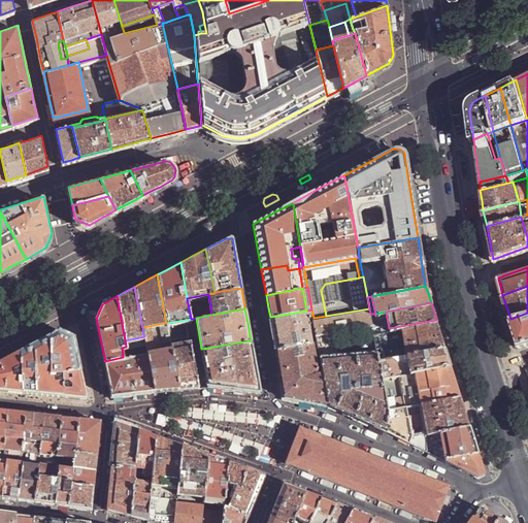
[(326,316),(314,318),(316,333),(336,329),(361,325),(371,323),(370,314),(369,308),(326,316)]
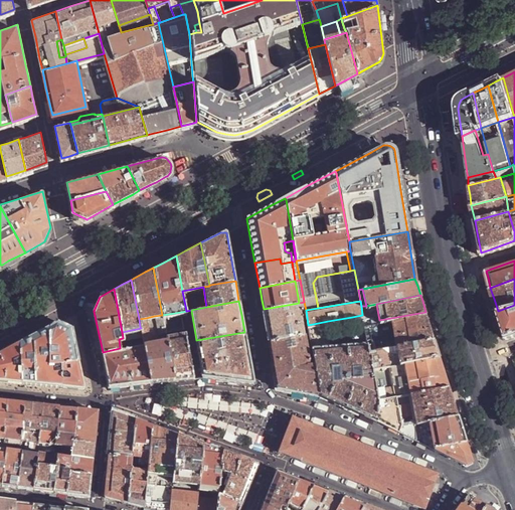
[(299,303),(305,333),(309,332),(308,325),(306,310),(304,302),(299,303)]
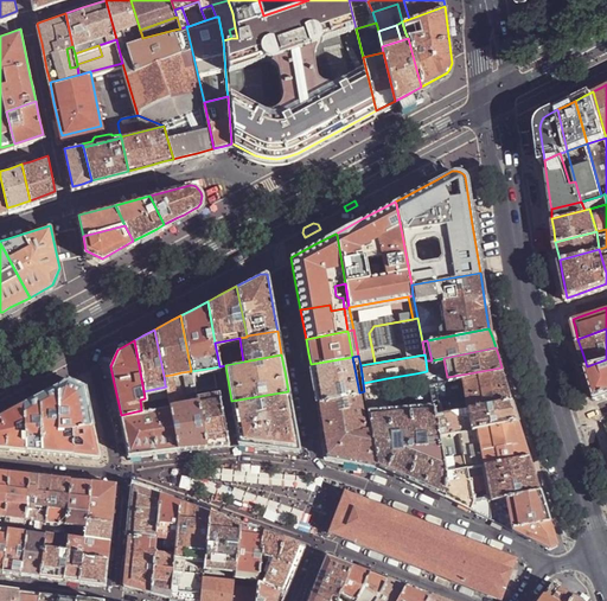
[(311,364),(318,400),(359,392),(352,357),(311,364)]
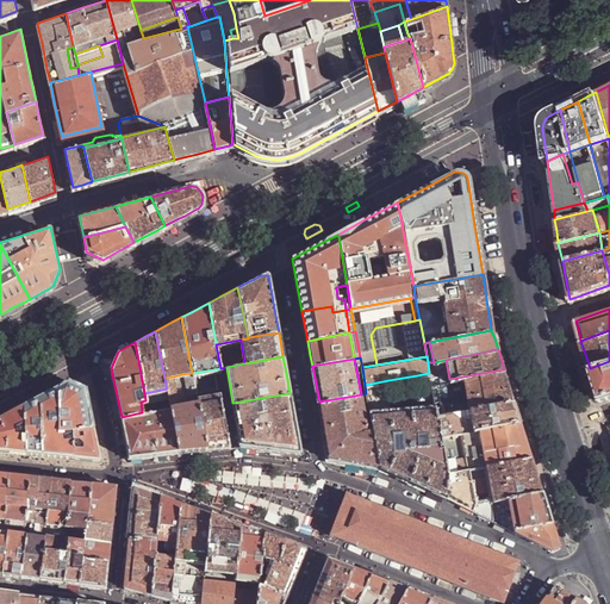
[(431,383),(449,379),(446,360),(434,362),(428,362),(429,373),(431,383)]
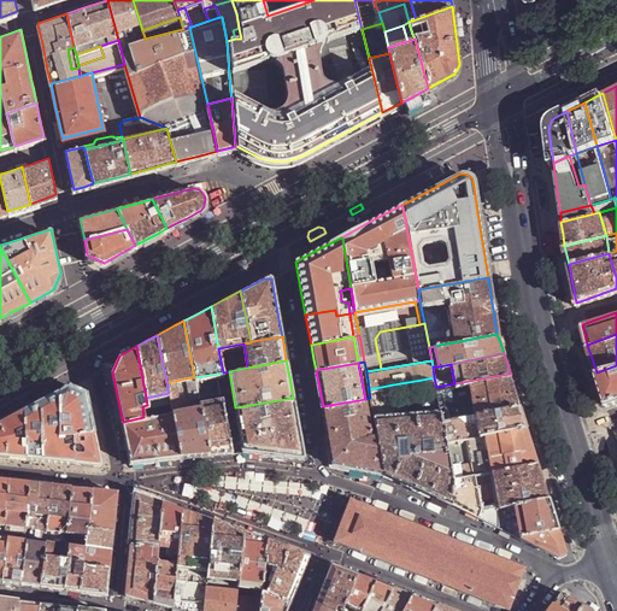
[(616,365),(597,372),(601,387),(606,401),(616,398),(616,365)]
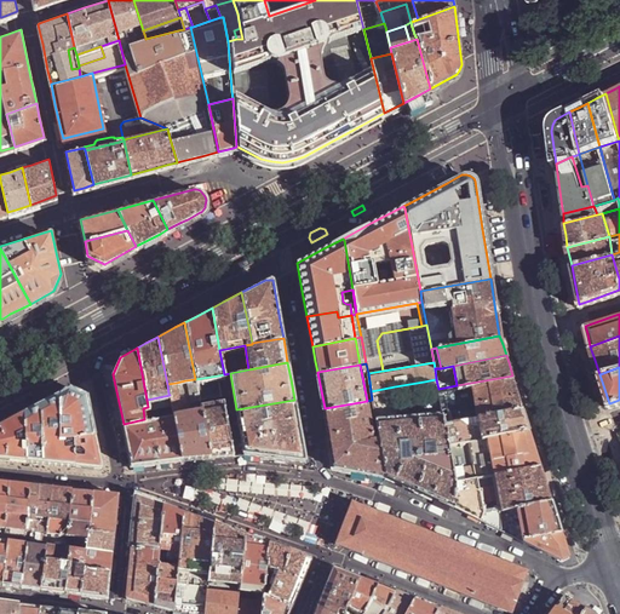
[(218,376),(195,379),(197,388),(199,396),(222,391),(218,376)]
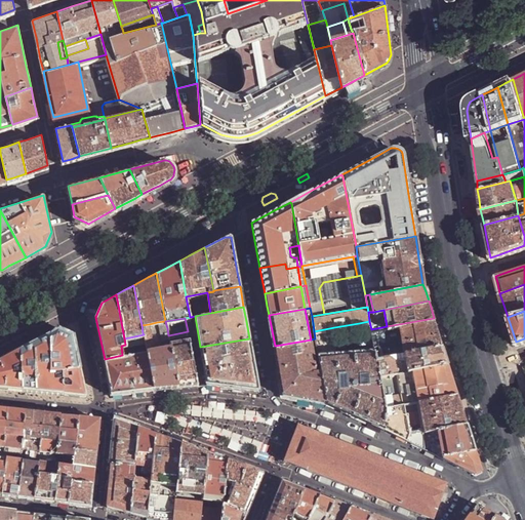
[(405,351),(442,344),(438,329),(434,318),(387,326),(371,329),(373,344),(402,338),(405,351)]
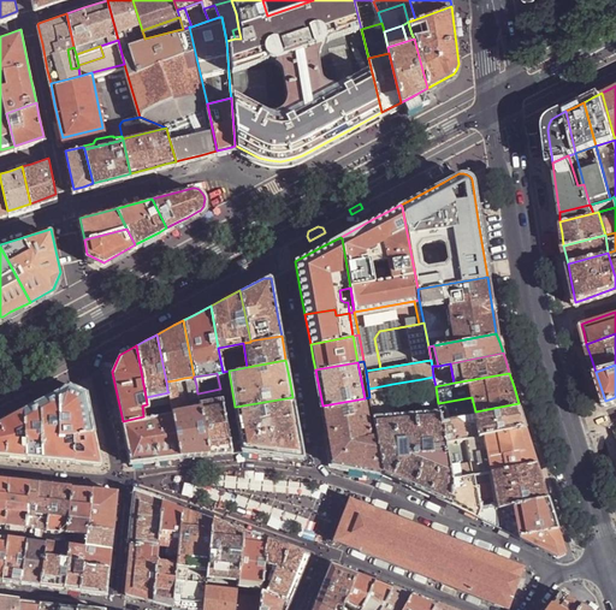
[(194,377),(184,378),(187,386),(196,385),(194,377)]
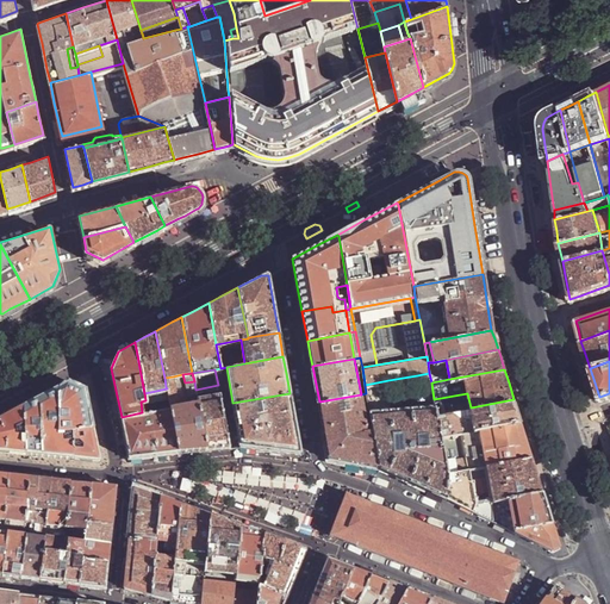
[(429,373),(417,375),(419,385),(431,383),(429,373)]
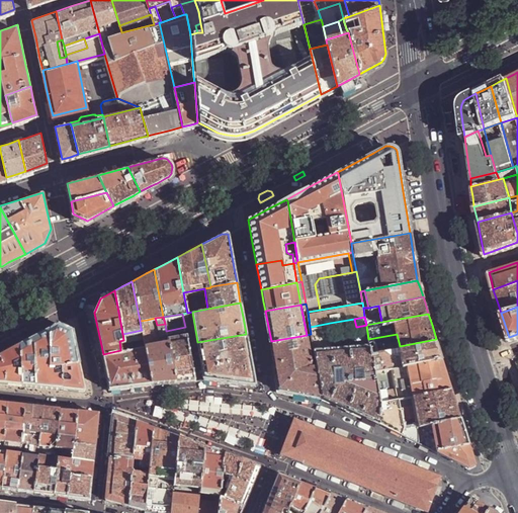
[(157,325),(155,318),(147,320),(149,327),(152,344),(168,340),(167,337),(166,332),(159,334),(157,325)]
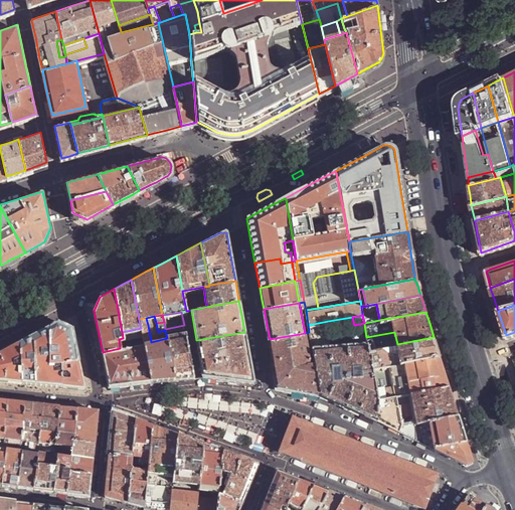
[(146,318),(139,319),(140,327),(148,325),(146,318)]
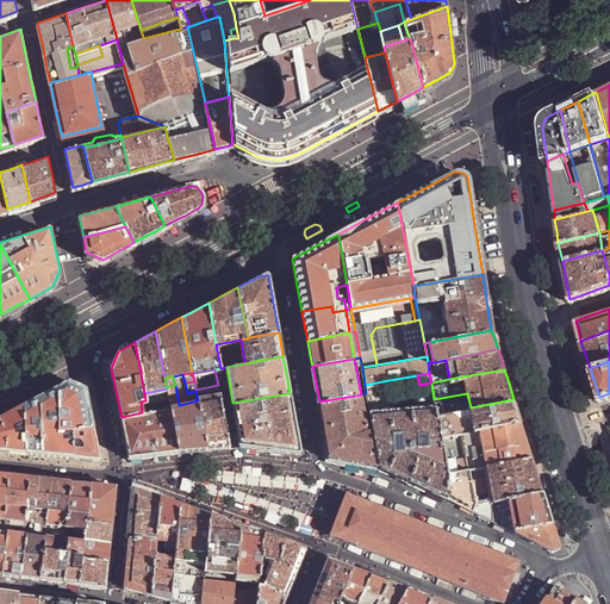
[(72,428),(92,424),(87,402),(83,386),(76,383),(68,378),(56,384),(58,429),(72,428)]
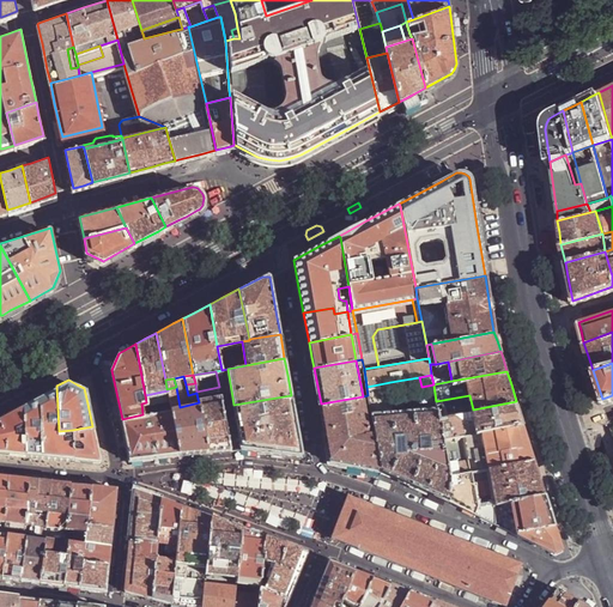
[(437,407),(393,411),(390,382),(366,387),(368,395),(375,429),(382,467),(418,484),(449,497),(450,473),(444,436),(443,437),(439,417),(437,407)]
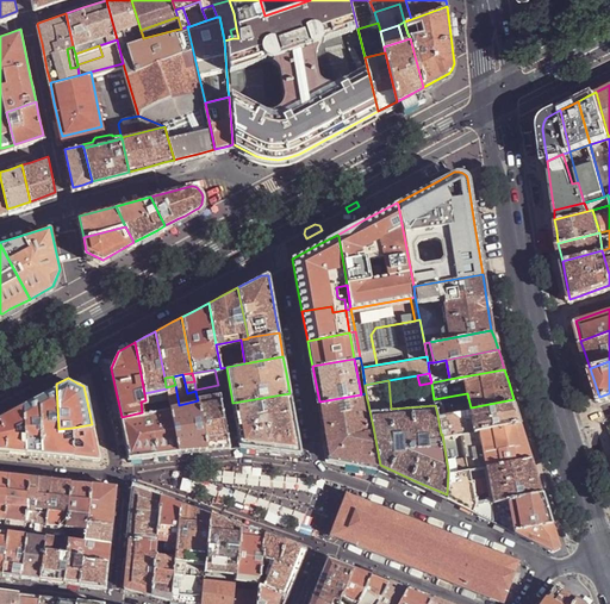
[(194,381),(185,383),(187,393),(195,391),(195,390),(194,381)]
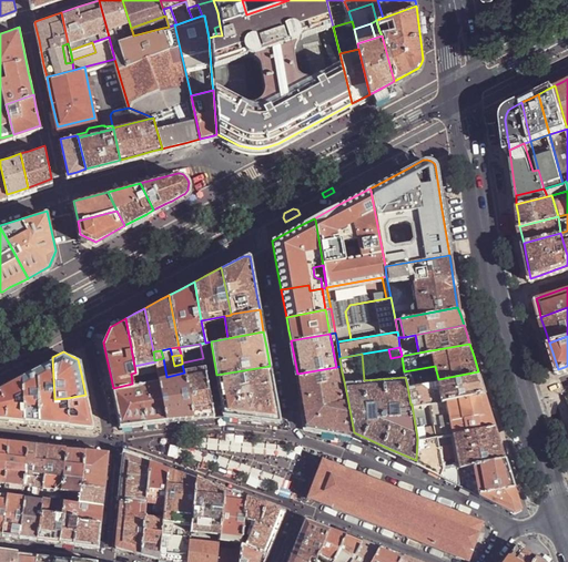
[(52,357),(37,366),(39,419),(54,421),(68,422),(67,398),(54,399),(52,357)]
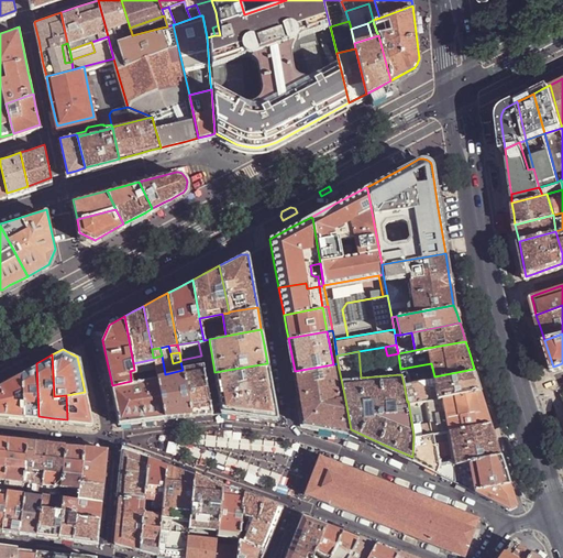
[(157,375),(165,374),(162,356),(153,358),(154,359),(155,365),(157,375)]
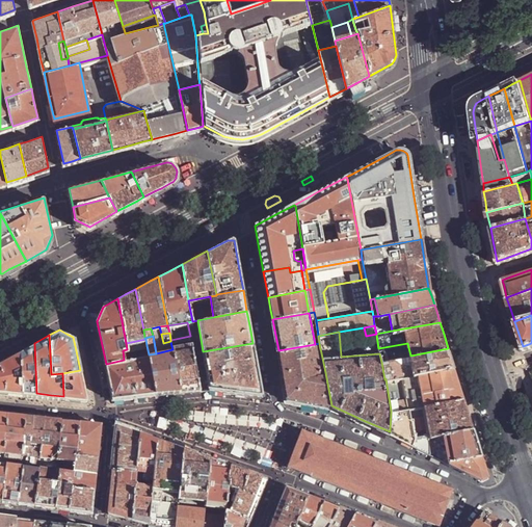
[(190,389),(201,388),(191,342),(190,336),(170,340),(170,341),(171,346),(173,349),(180,390),(190,389)]
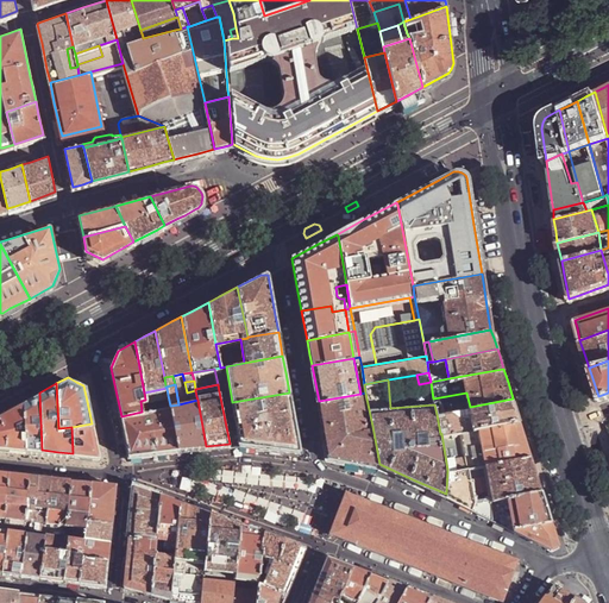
[(167,388),(144,393),(145,400),(146,400),(168,395),(167,388)]
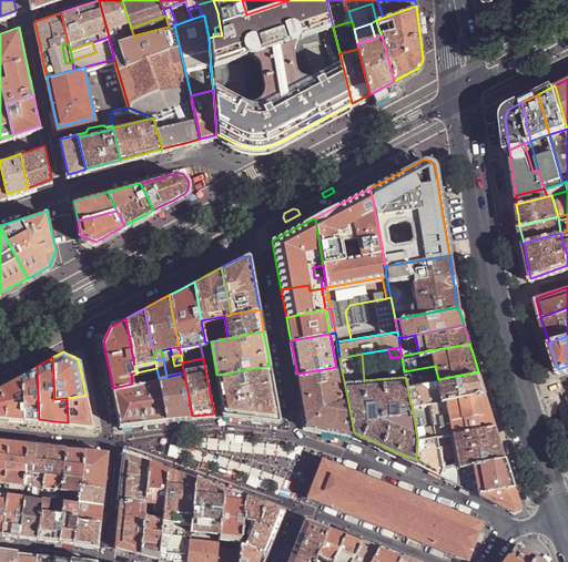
[(37,366),(21,375),(23,418),(39,419),(37,366)]
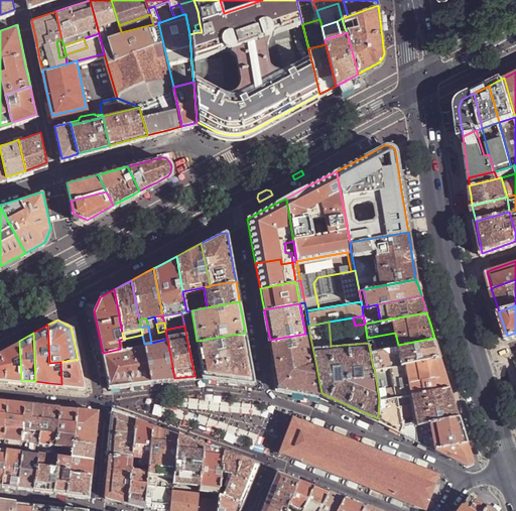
[(197,341),(204,375),(254,381),(249,355),(245,333),(197,341)]
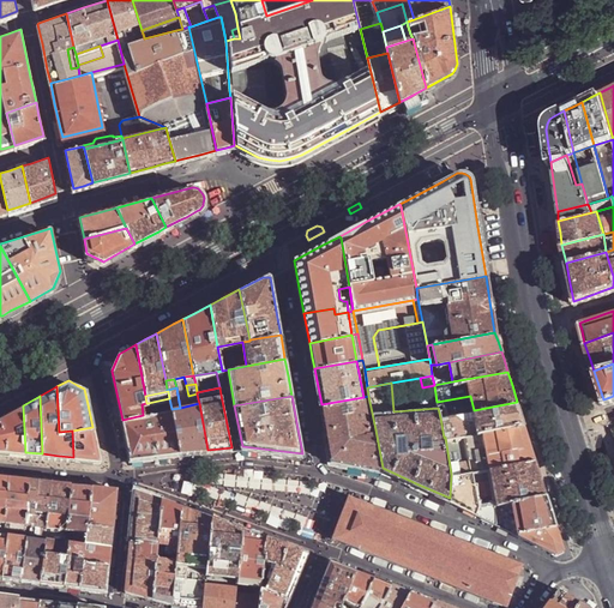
[(368,396),(363,397),(369,431),(375,429),(368,396)]
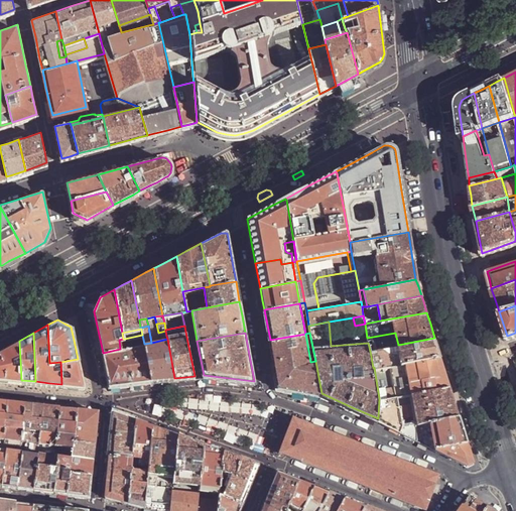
[(395,333),(367,338),(368,343),(370,351),(386,347),(398,345),(395,333)]
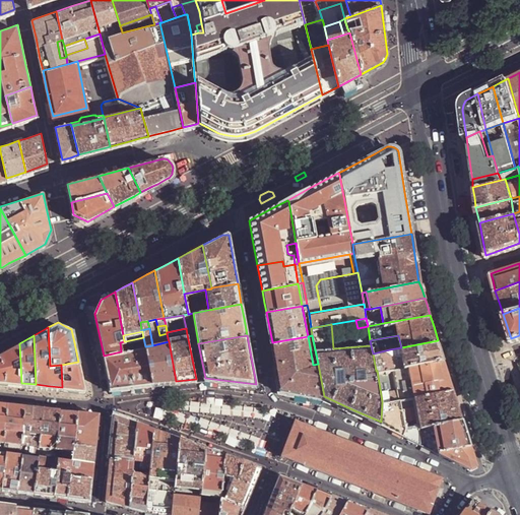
[(304,392),(324,396),(318,364),(313,365),(308,336),(272,342),(276,367),(280,388),(304,392)]
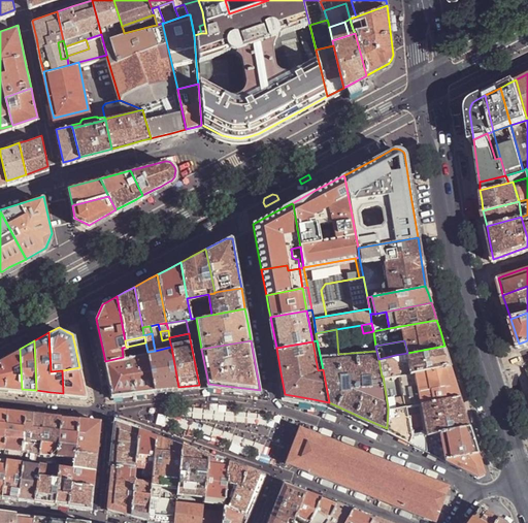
[(145,342),(127,347),(128,356),(147,352),(145,342)]
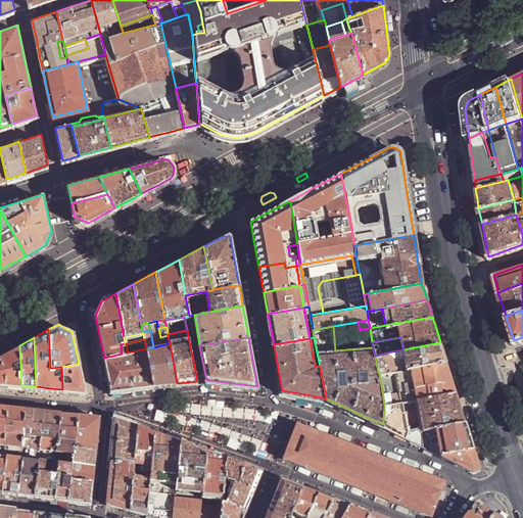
[(440,342),(403,349),(405,357),(407,367),(411,367),(445,360),(442,349),(440,342)]
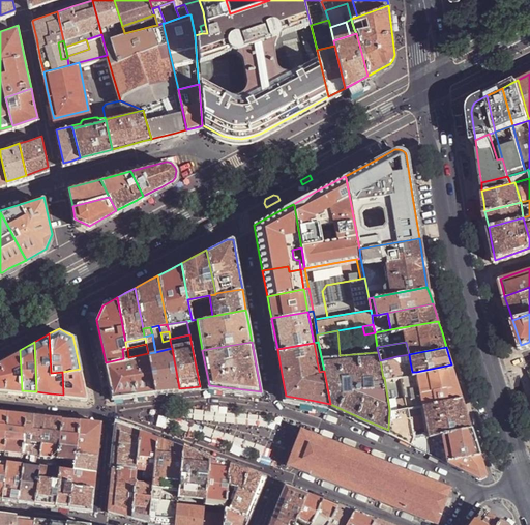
[(164,389),(179,388),(172,348),(155,352),(148,353),(155,390),(164,389)]
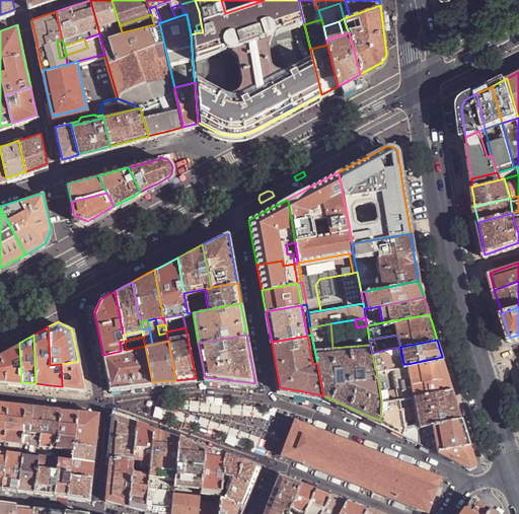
[(3,351),(0,352),(0,379),(21,382),(19,343),(3,351)]
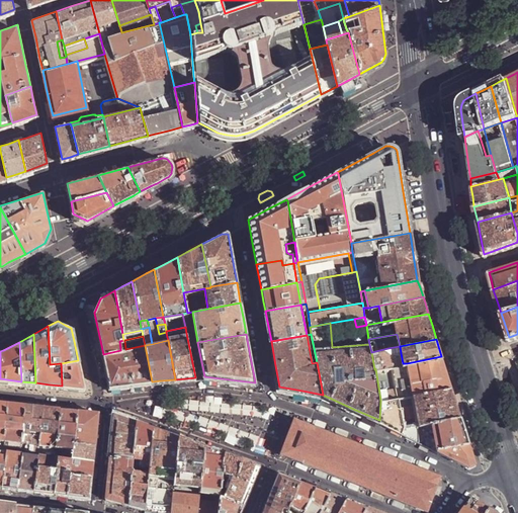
[(132,383),(152,381),(145,345),(125,349),(120,350),(103,354),(109,386),(132,383)]
